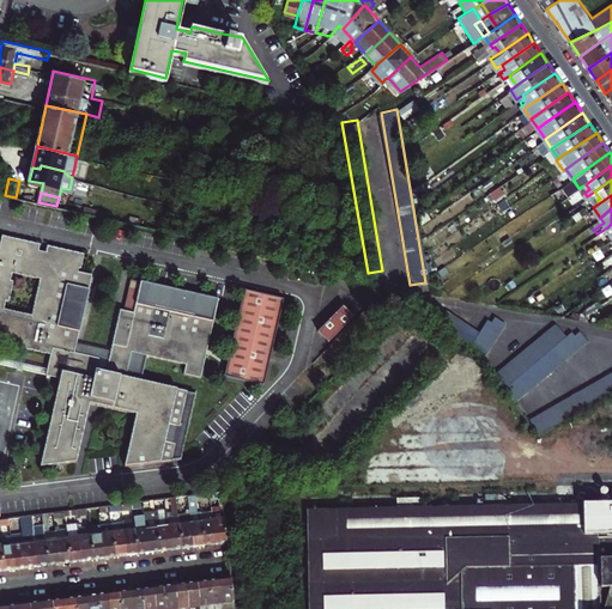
[(0,339),(49,351),(47,363),(44,369),(44,370),(60,373),(41,462),(77,457),(90,400),(137,410),(125,462),(182,455),(195,388),(140,376),(146,351),(186,360),(183,370),(200,373),(217,297),(213,297),(208,318),(135,302),(133,311),(123,309),(120,308),(110,349),(104,371),(96,369),(98,357),(73,351),(76,342),(78,329),(56,324),(66,284),(88,288),(91,273),(78,270),(79,266),(80,266),(84,253),(47,244),(46,250),(38,249),(40,243),(1,233),(0,241),(0,339)]
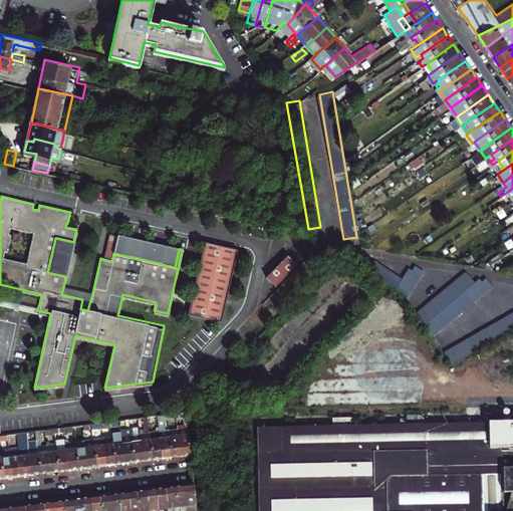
[(109,233),(103,259),(111,261),(113,253),(175,267),(179,249),(109,233)]
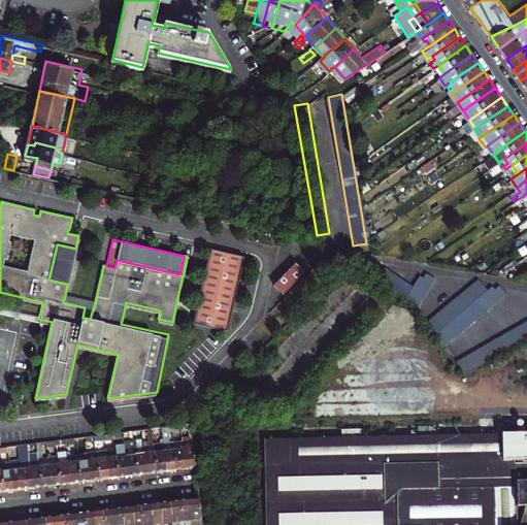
[(67,284),(75,249),(57,244),(48,280),(67,284)]
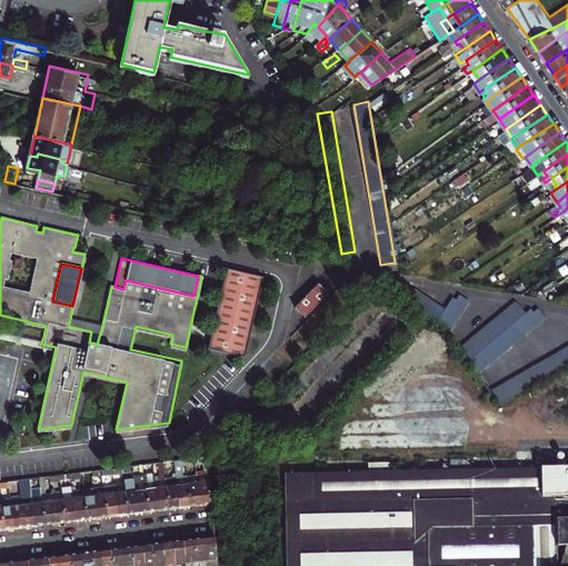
[(243,355),(247,339),(259,285),(261,275),(225,267),(207,347),(229,353),(243,355)]
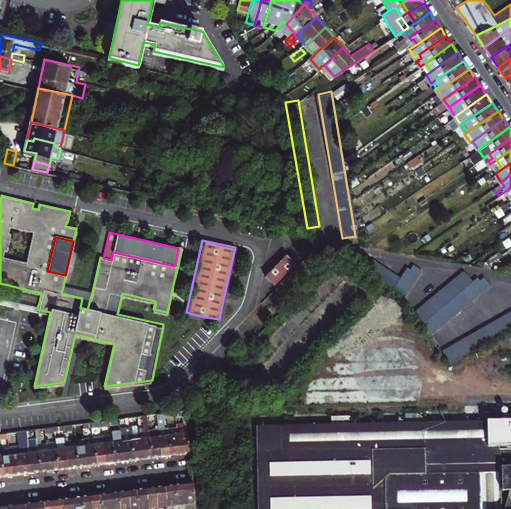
[(398,261),(391,272),(362,254),(360,257),(346,248),(341,255),(381,282),(395,291),(413,263),(405,258),(401,263),(398,261)]
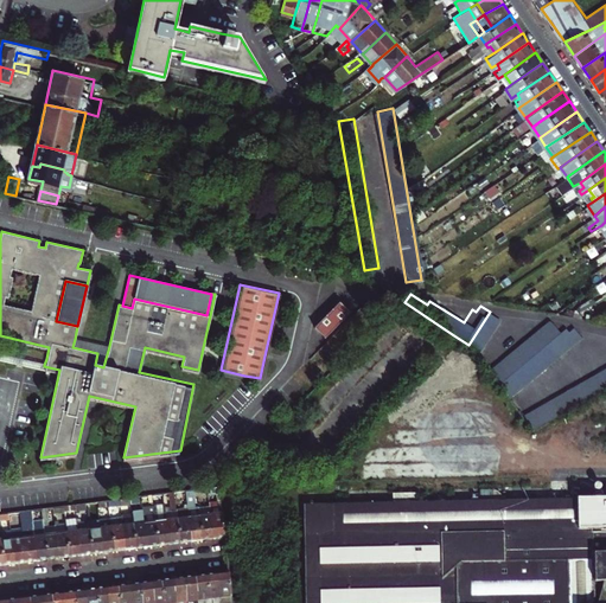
[(338,300),(312,325),(323,334),(348,309),(338,300)]
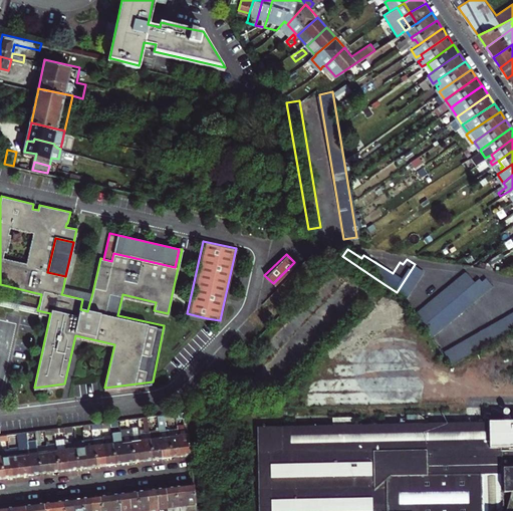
[(424,325),(487,277),(482,270),(477,273),(474,270),(464,277),(455,267),(408,304),(424,325)]
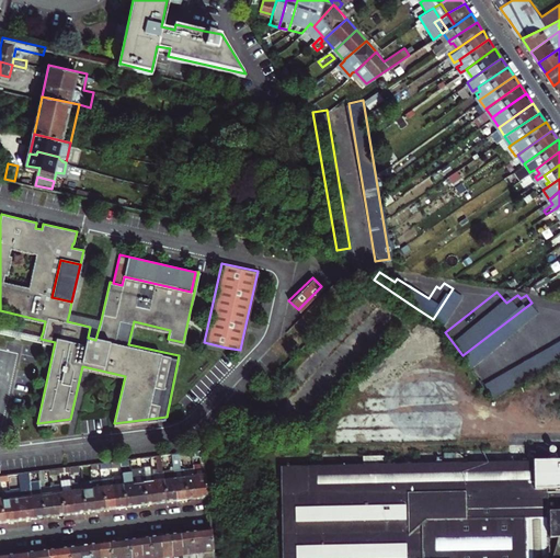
[(95,340),(101,320),(69,314),(67,321),(90,327),(88,338),(95,340)]
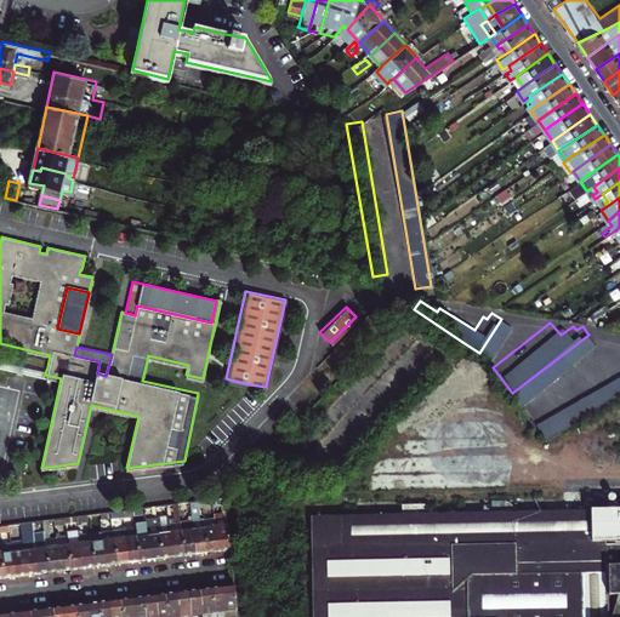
[(0,363),(16,367),(15,370),(22,371),(23,369),(45,373),(47,367),(0,355),(0,363)]
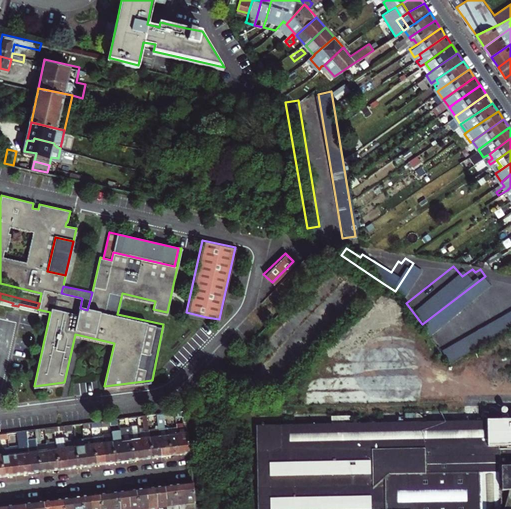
[(510,311),(445,349),(451,361),(510,327),(510,311)]
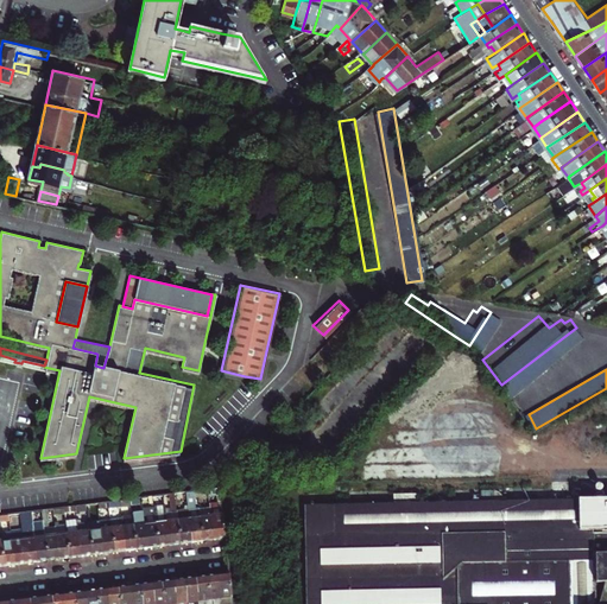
[(210,507),(212,513),(214,535),(226,534),(221,498),(210,500),(210,502),(210,507)]
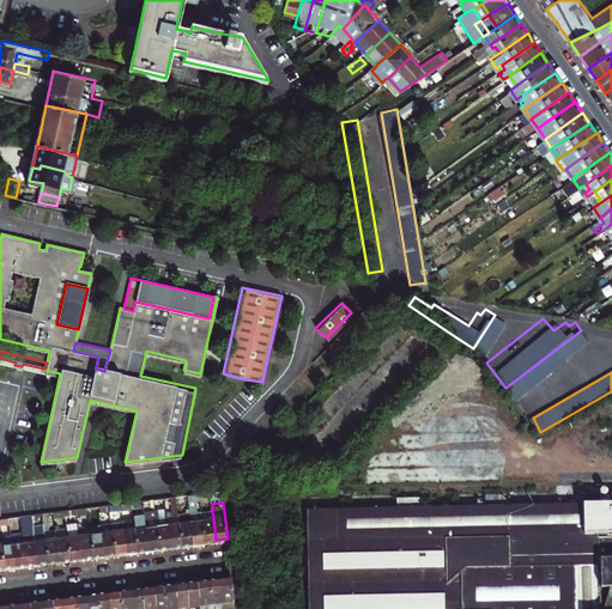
[(191,519),(194,543),(206,541),(203,518),(201,512),(201,509),(191,510),(191,513),(191,519)]
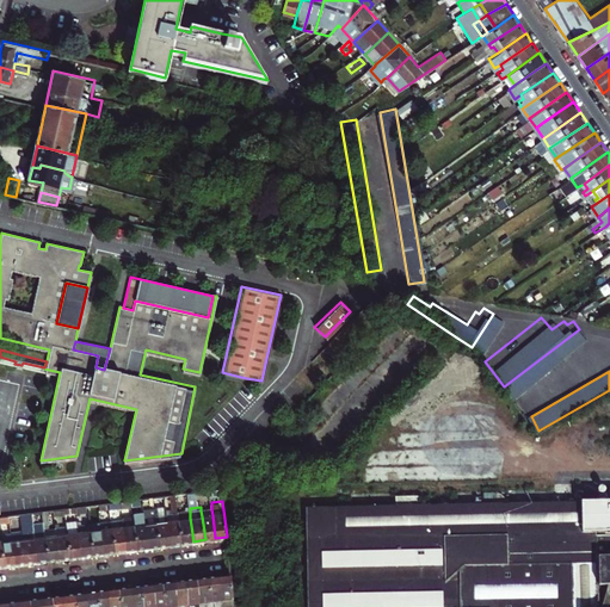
[(178,509),(179,519),(190,518),(190,512),(186,512),(186,508),(178,509)]
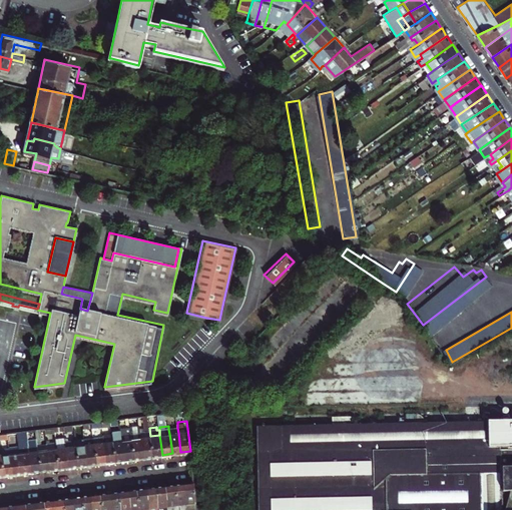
[(140,432),(141,437),(150,436),(149,428),(142,429),(143,432),(140,432)]
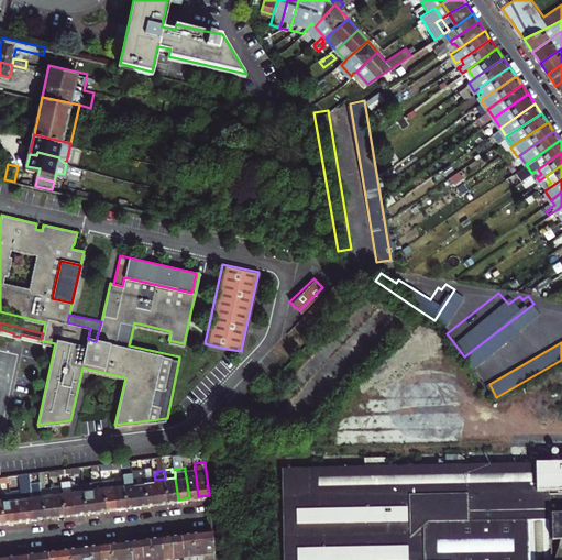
[(123,474),(124,484),(127,506),(138,505),(134,483),(133,478),(133,474),(133,472),(123,473),(123,474)]
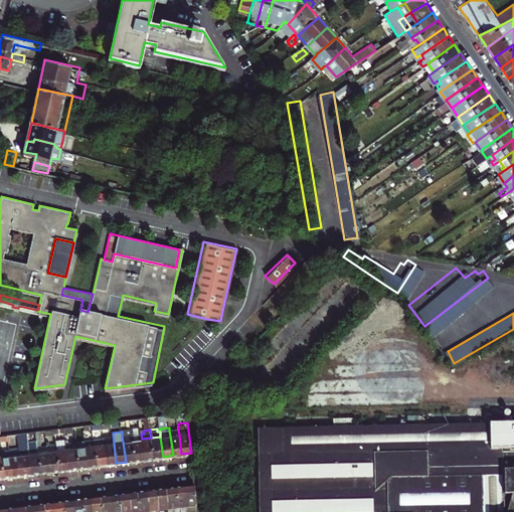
[(122,437),(123,442),(132,440),(131,432),(125,433),(125,437),(122,437)]
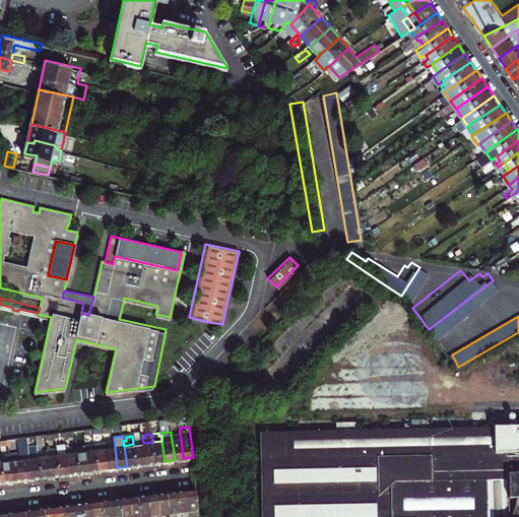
[(132,436),(133,444),(143,443),(142,438),(139,439),(139,436),(132,436)]
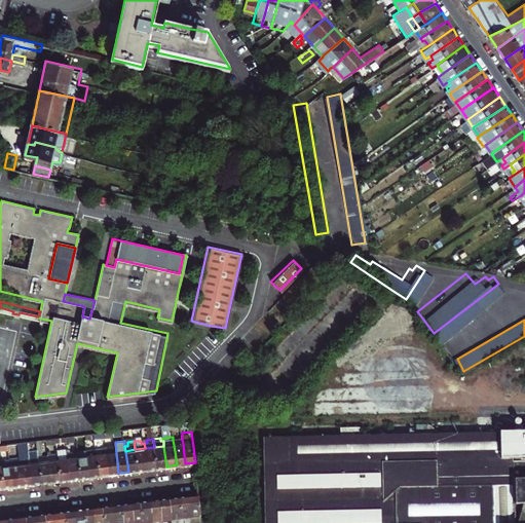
[(106,448),(106,453),(116,452),(115,443),(107,443),(108,448),(106,448)]
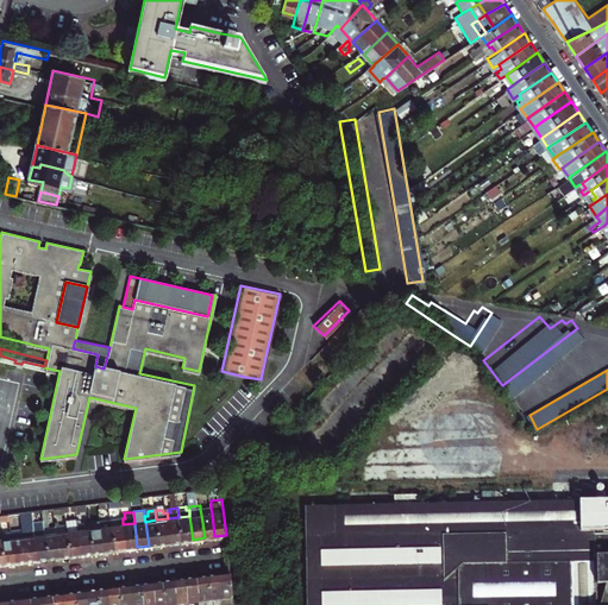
[(201,515),(205,537),(214,536),(212,514),(201,515)]
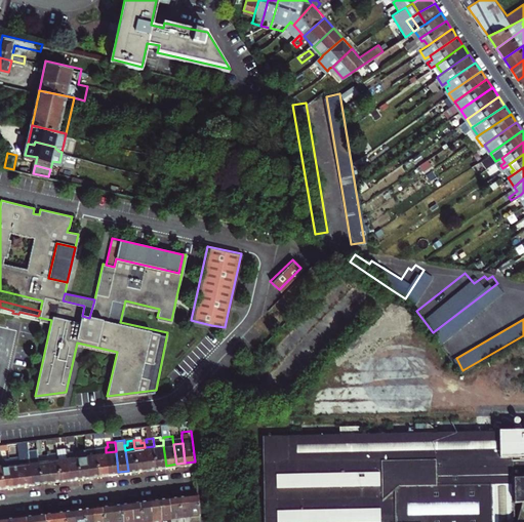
[(86,446),(89,475),(98,474),(96,453),(95,445),(86,446)]
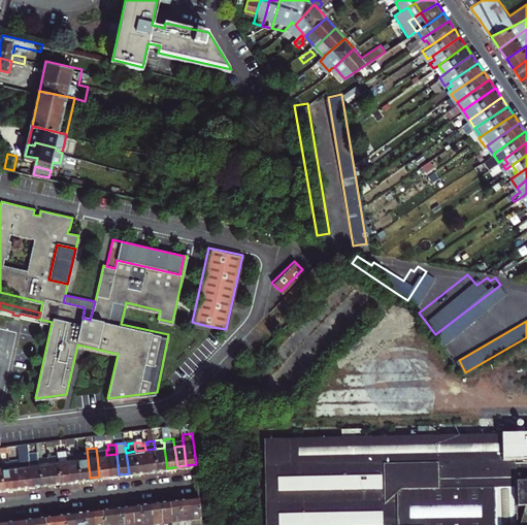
[(155,449),(157,469),(167,468),(164,448),(155,449)]
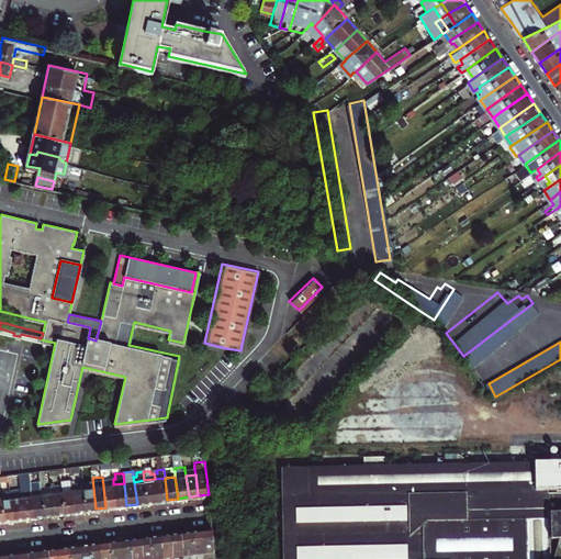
[(92,478),(81,479),(86,510),(96,509),(92,478)]
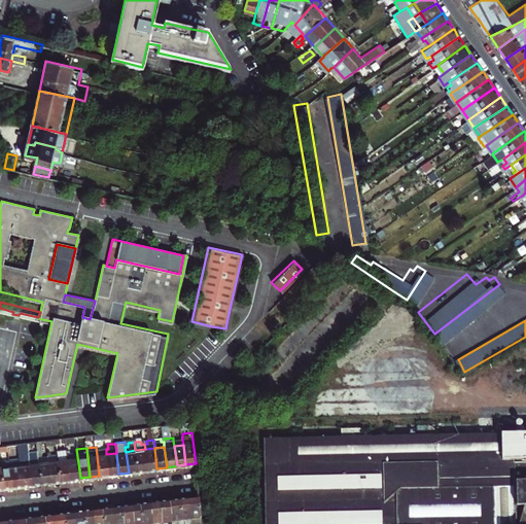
[(145,449),(147,469),(156,468),(154,448),(145,449)]
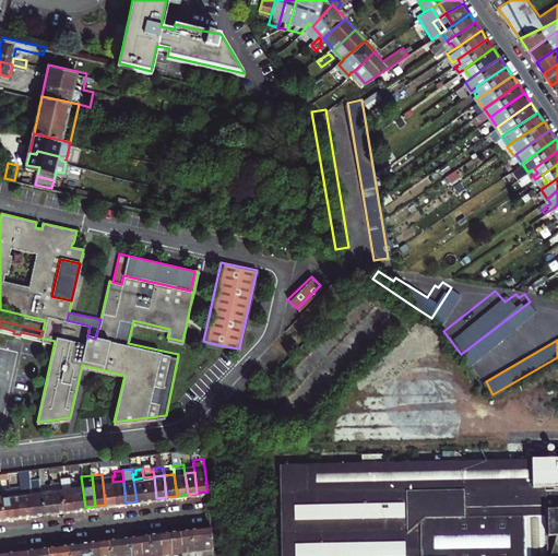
[(85,507),(81,476),(71,477),(75,509),(85,507)]
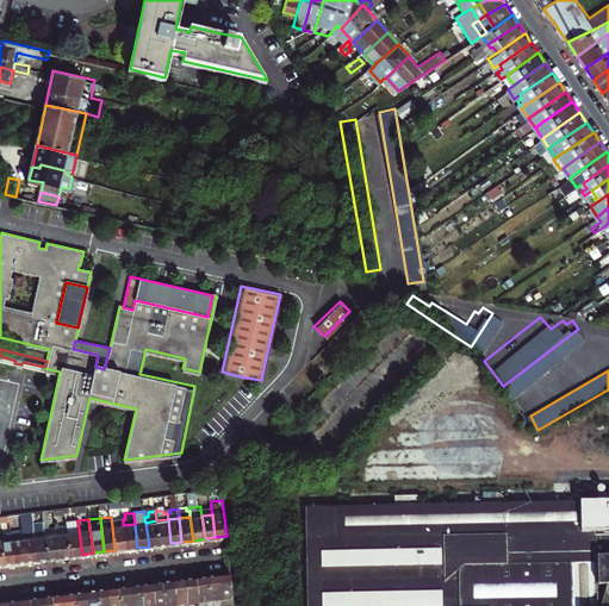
[(168,519),(156,520),(160,544),(171,543),(168,519)]
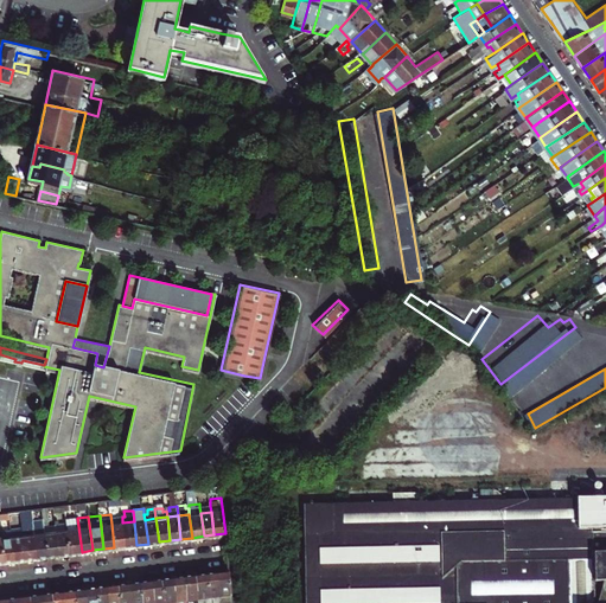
[(70,553),(82,552),(77,518),(67,520),(68,530),(70,553)]
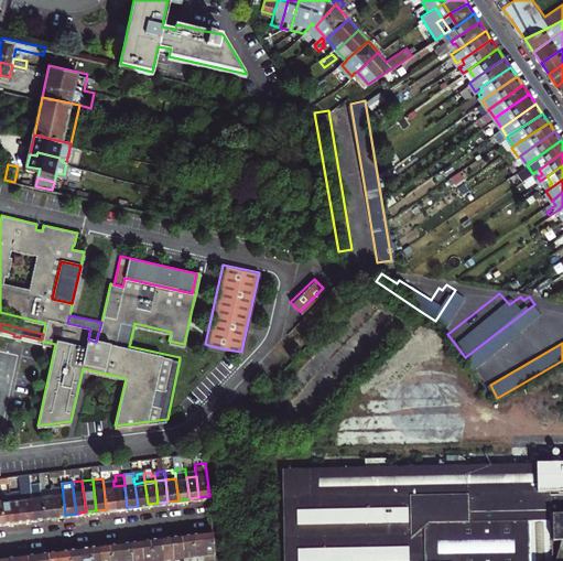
[(134,484),(138,506),(148,504),(144,482),(134,484)]
